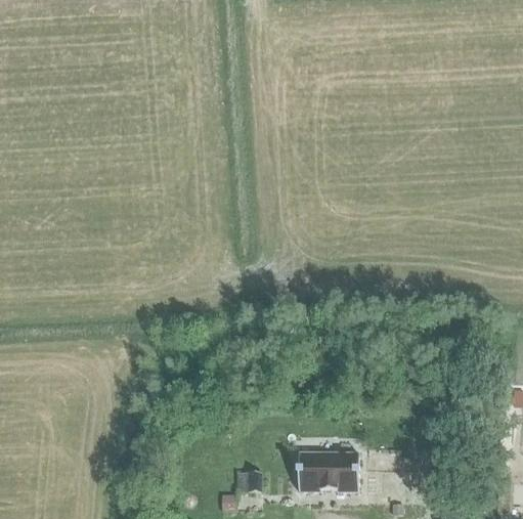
[(358,452),(297,452),(297,491),(298,491),(357,491),(358,452)]
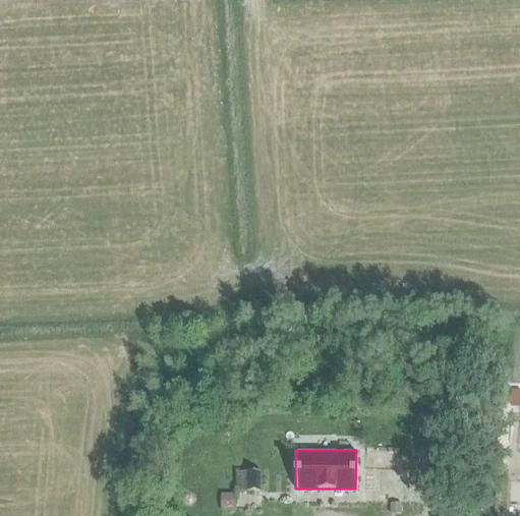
[(246,468),(246,488),(258,488),(258,468),(246,468)]
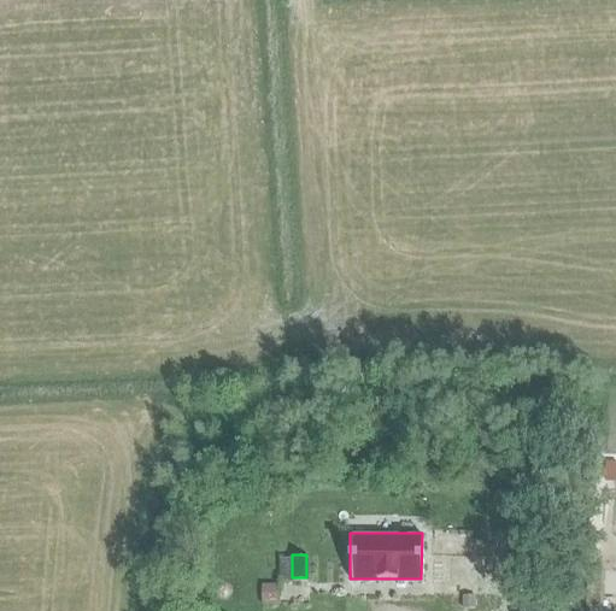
[(609,567),(586,565),(584,603),(606,604),(609,567)]
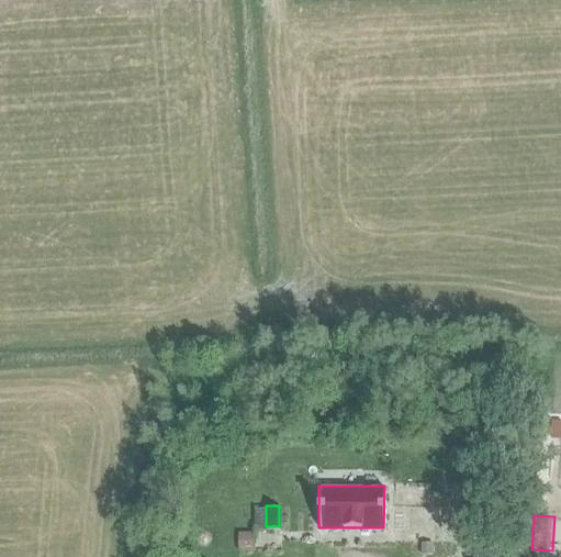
[(254,547),(254,528),(237,528),(237,547),(254,547)]
